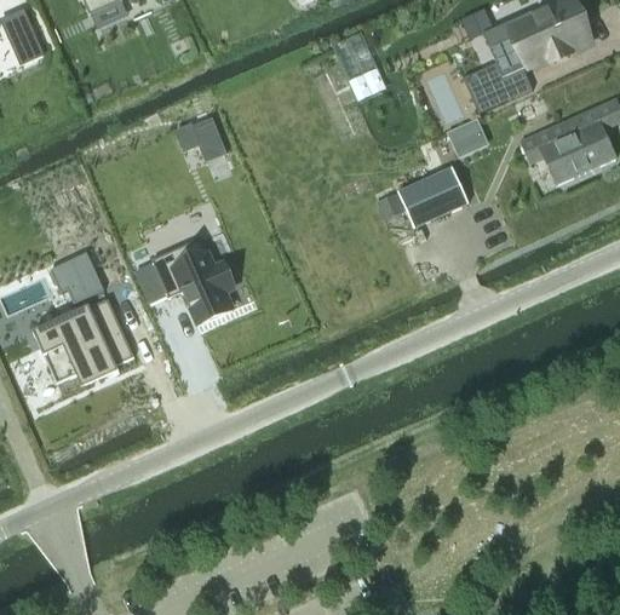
[(82,0),(90,13),(121,0),(82,0)]
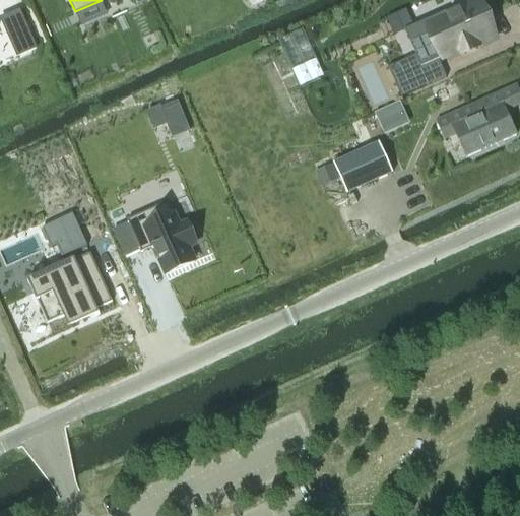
[(409,53),(388,63),(401,94),(447,74),(440,57),(461,48),(462,52),(478,45),(477,44),(498,35),(489,12),(482,0),(470,0),(425,20),(423,16),(408,22),(417,43),(407,47),(409,53)]
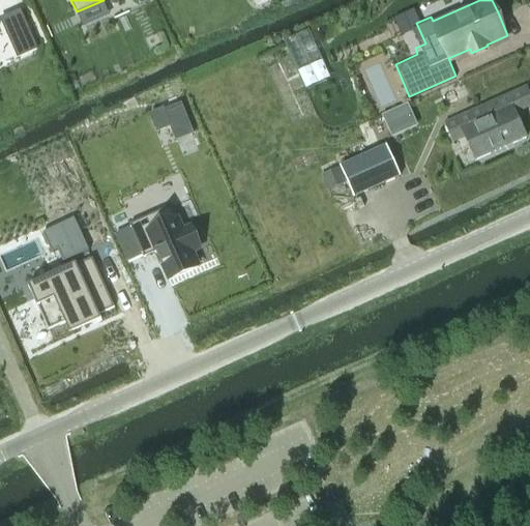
[(20,7),(0,16),(18,55),(37,46),(20,7)]
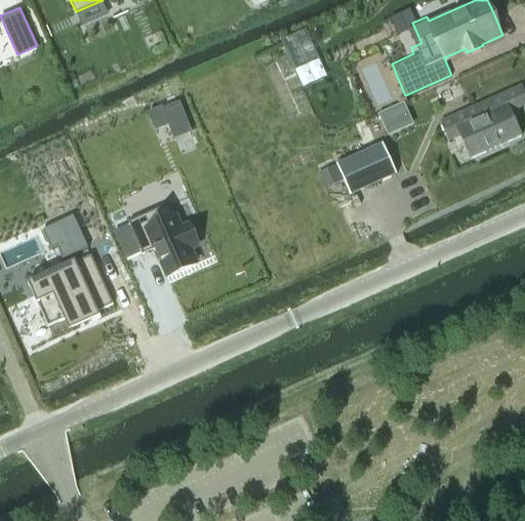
[(448,137),(459,132),(471,157),(521,134),(510,110),(524,103),(524,93),(520,82),(440,118),(448,137)]
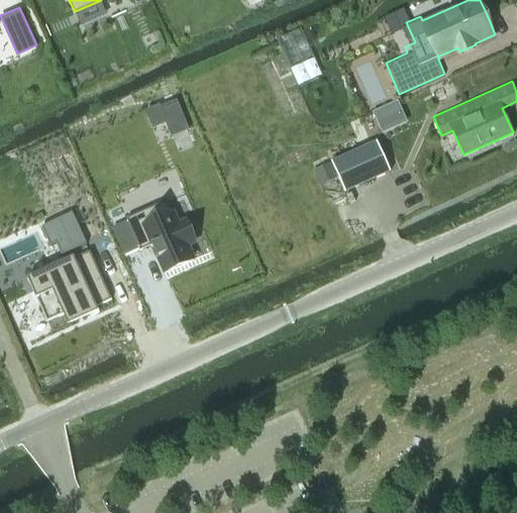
[(190,127),(178,97),(161,104),(161,102),(144,109),(152,127),(166,121),(171,134),(190,127)]
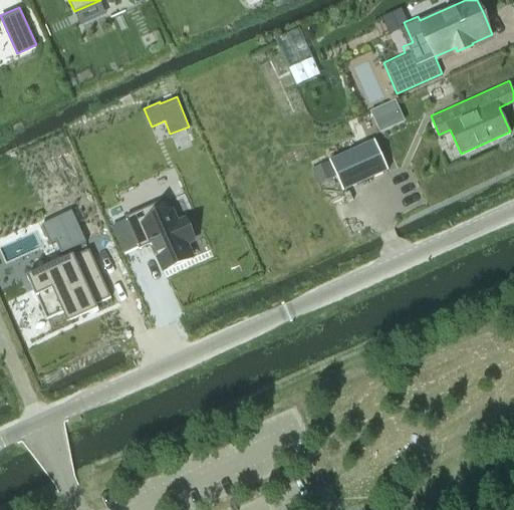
[(392,100),(369,110),(377,129),(400,118),(392,100)]
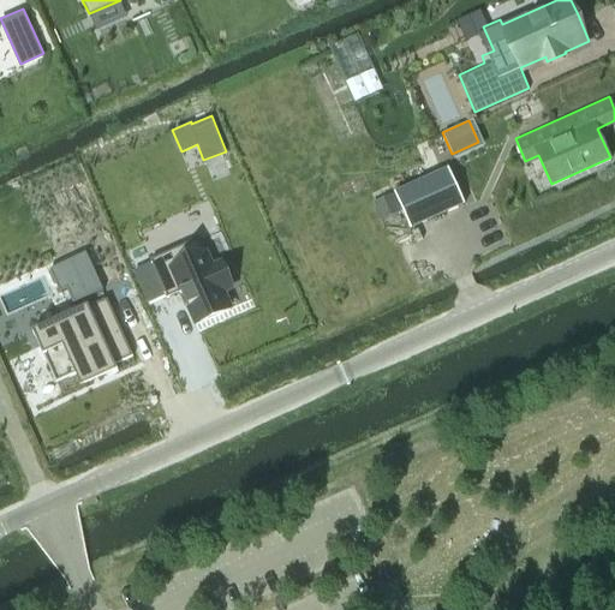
[(441,169),(394,190),(411,225),(464,202),(447,166),(441,169)]
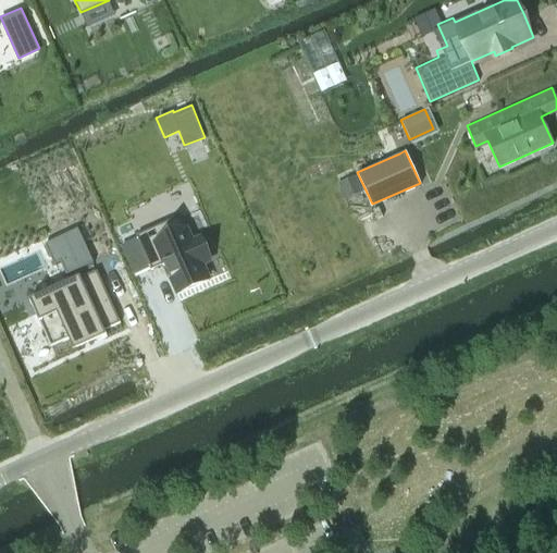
[(180,213),(136,233),(151,268),(163,262),(170,277),(172,275),(178,290),(207,277),(201,262),(209,259),(199,236),(192,240),(180,213)]
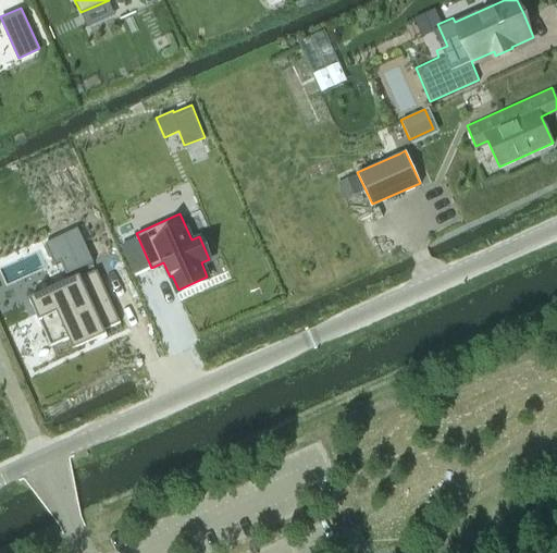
[(65,273),(93,261),(77,226),(44,241),(54,263),(60,261),(65,273)]
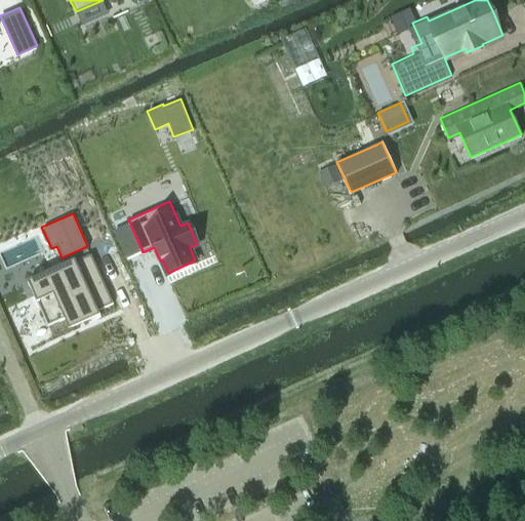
[(31,279),(28,280),(48,325),(68,316),(72,326),(96,315),(96,316),(101,315),(97,309),(113,302),(91,253),(32,280),(31,279)]
